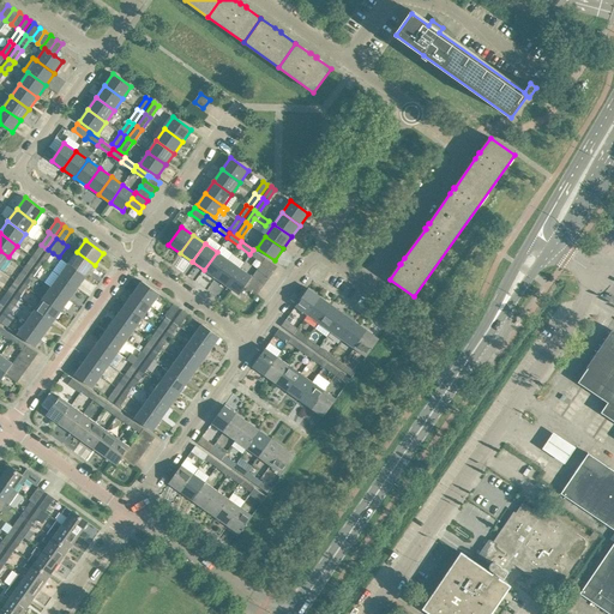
[(37,259),(46,248),(41,245),(32,257),(37,259)]
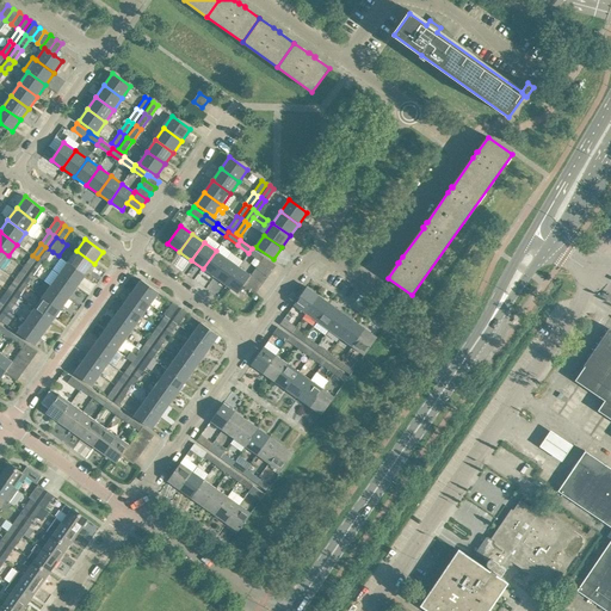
[(44,264),(53,252),(48,248),(39,260),(44,264)]
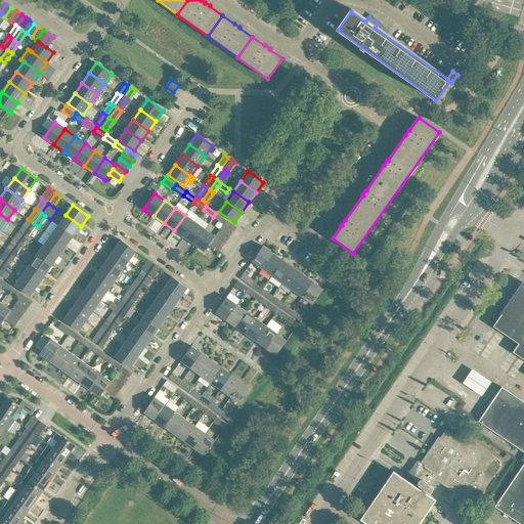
[(226,221),(216,213),(213,217),(223,224),(226,221)]
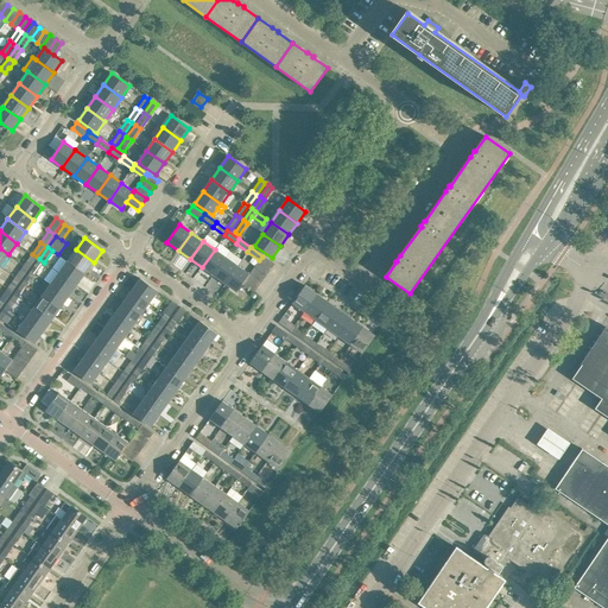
[(86,274),(94,263),(76,249),(68,261),(86,274)]
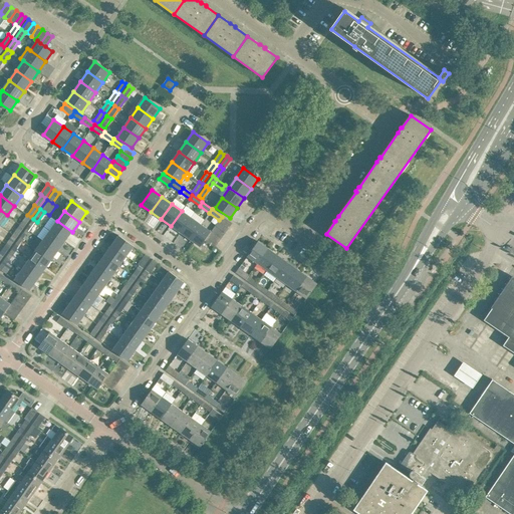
[(181,233),(191,218),(182,211),(171,226),(181,233)]
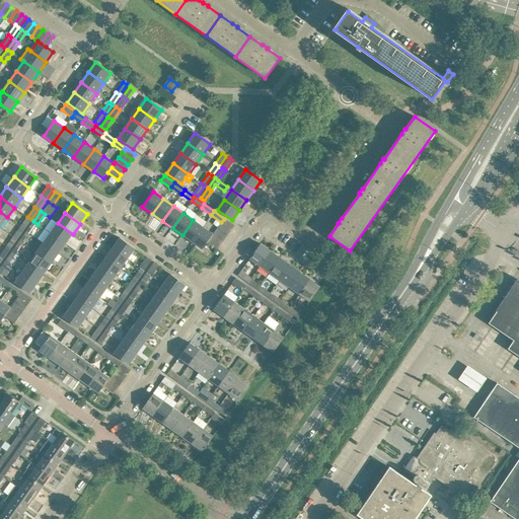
[(24,229),(31,219),(27,217),(20,226),(24,229)]
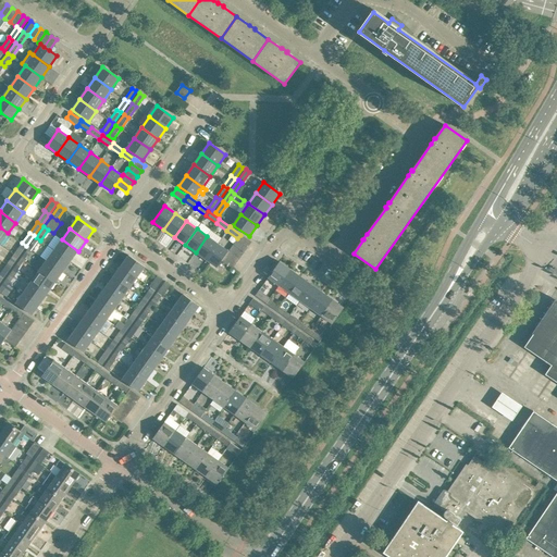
[(251,243),(240,235),(237,238),(237,239),(247,247),(251,243)]
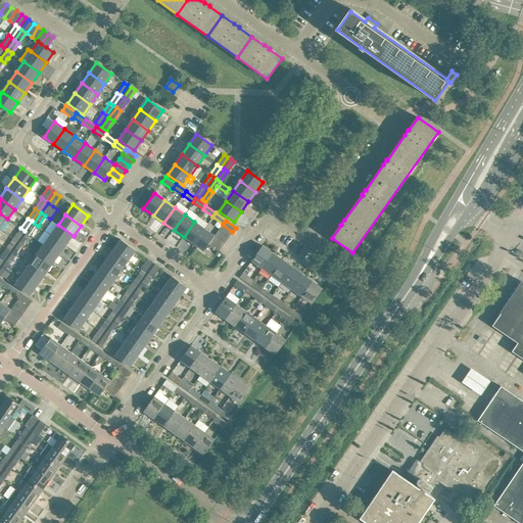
[(194,244),(204,229),(194,222),(184,237),(194,244)]
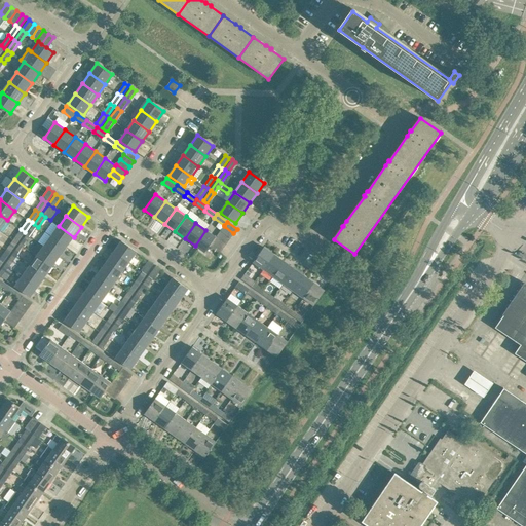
[(31,237),(38,227),(34,224),(27,234),(31,237)]
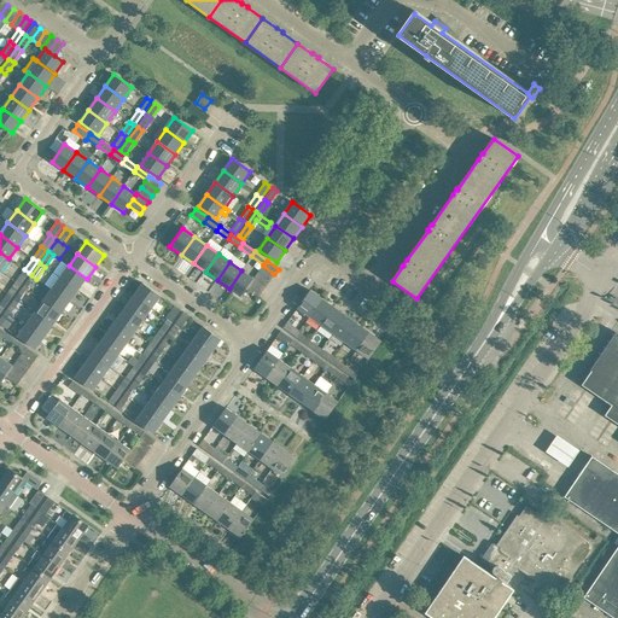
[(77,290),(87,279),(69,266),(60,278),(77,290)]
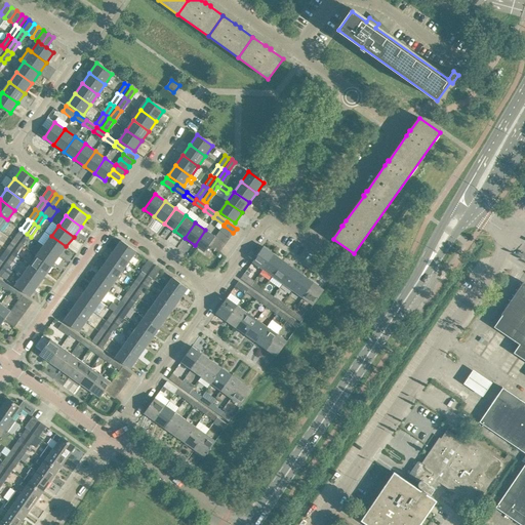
[(233,233),(224,226),(219,231),(230,238),(233,233)]
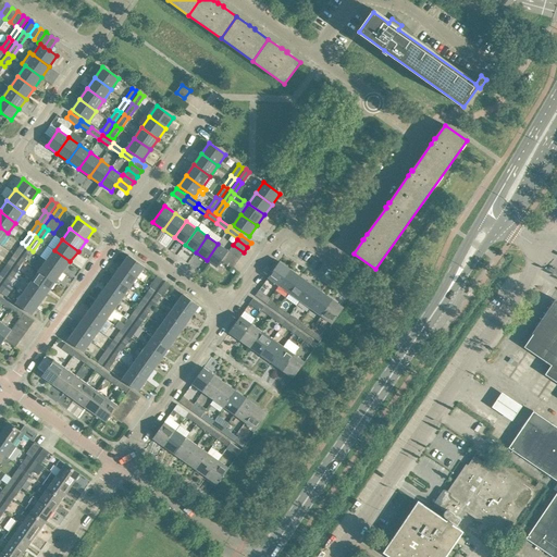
[(19,257),(26,246),(22,243),(14,254),(19,257)]
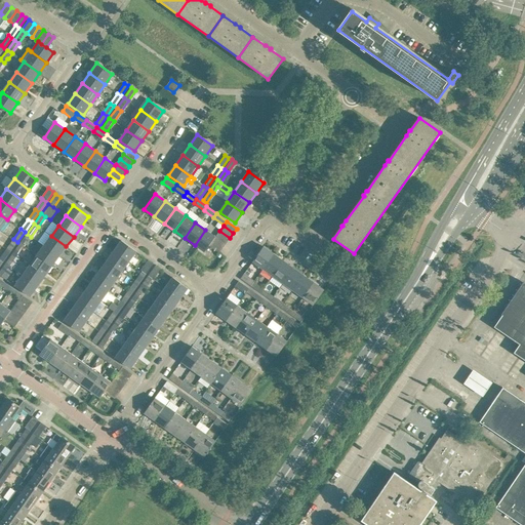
[(209,246),(212,241),(215,237),(205,230),(195,245),(204,252),(209,246)]
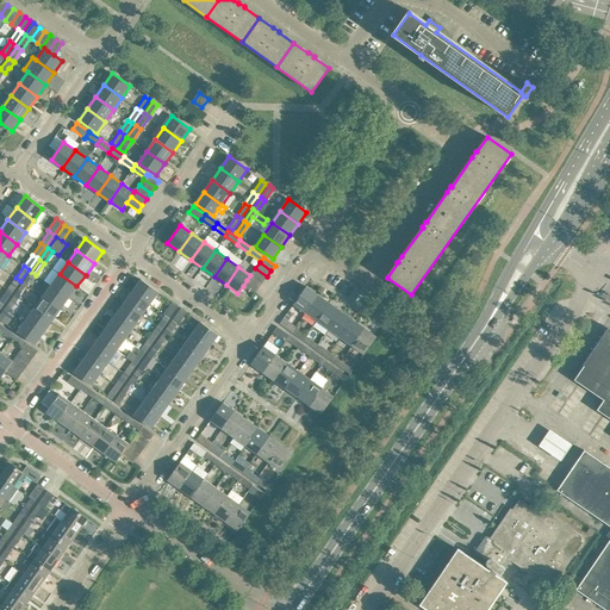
[(267,277),(255,268),(251,274),(262,282),(267,277)]
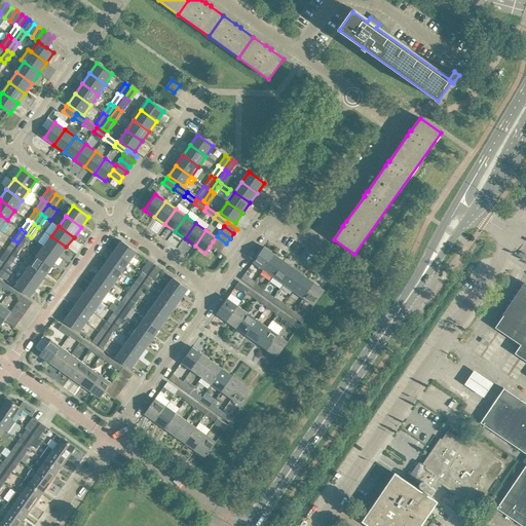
[(24,247),(31,237),(27,234),(20,245),(24,247)]
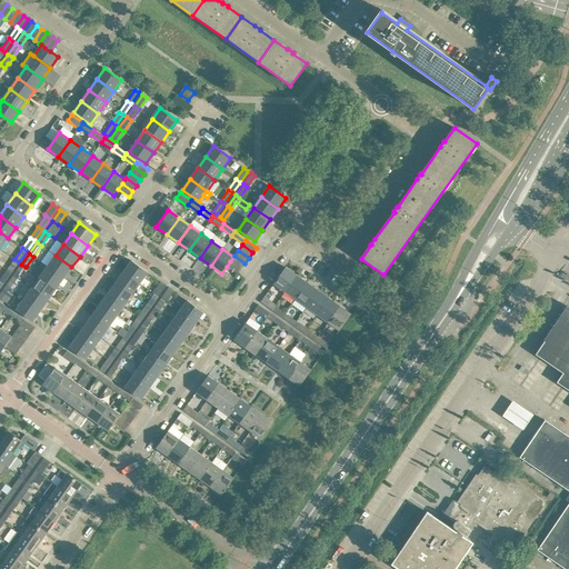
[(63,278),(71,267),(56,256),(48,267),(63,278)]
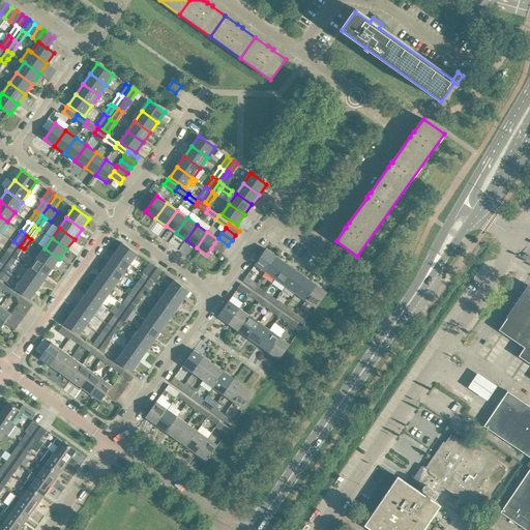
[(228,245),(218,238),(217,239),(214,243),(225,251),(228,245)]
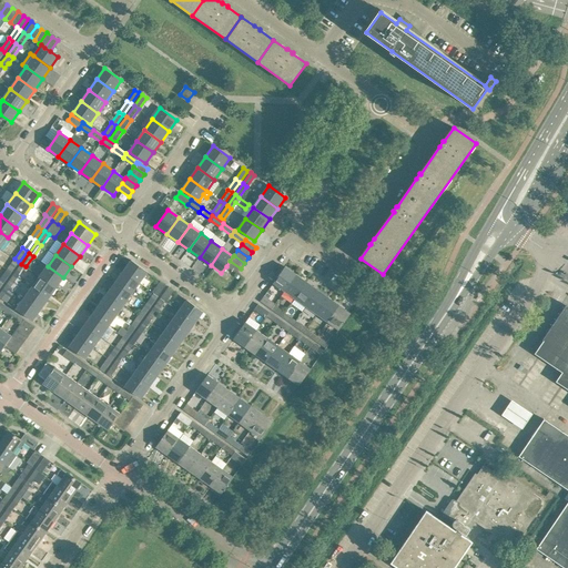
[(11,273),(19,262),(14,259),(7,270),(11,273)]
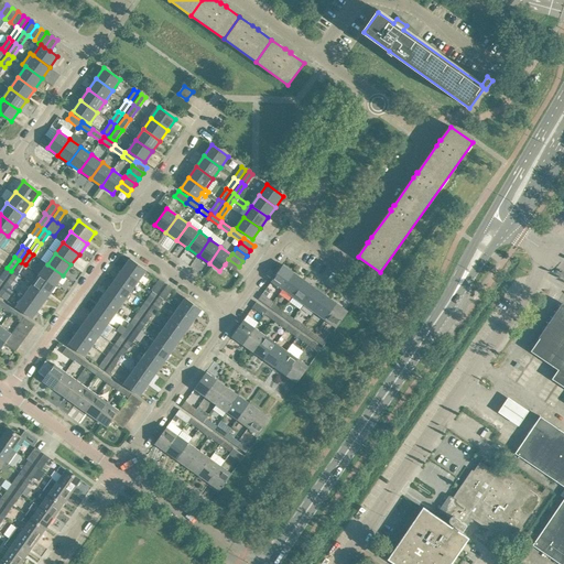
[(147,270),(130,258),(122,269),(139,281),(147,270)]
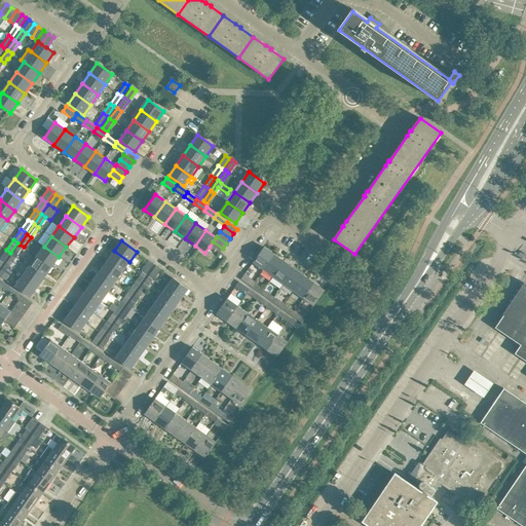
[(223,249),(213,241),(210,247),(220,254),(223,249)]
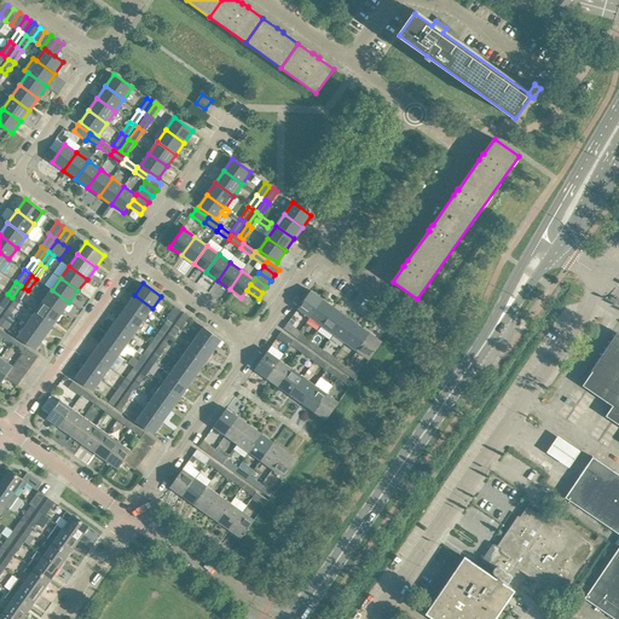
[(19,302),(28,290),(23,288),(15,299),(19,302)]
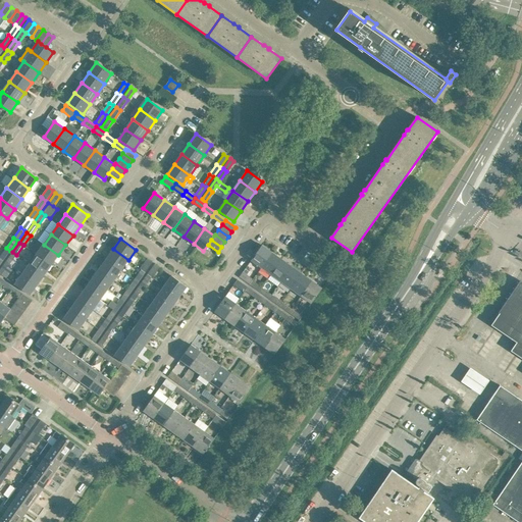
[(51,265),(58,255),(44,245),(37,254),(51,265)]
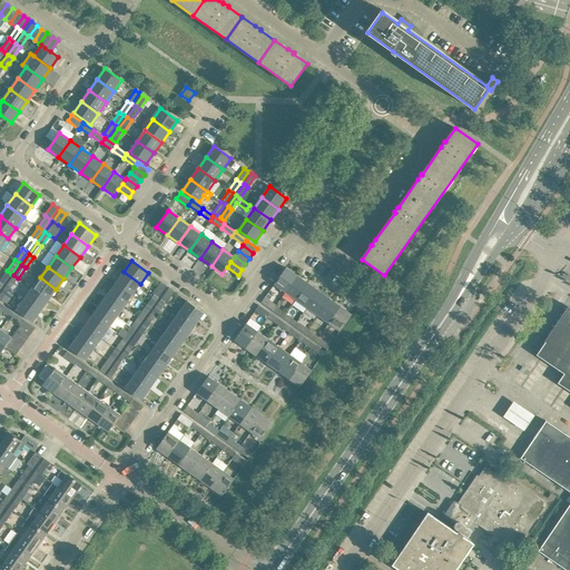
[(285,292),(297,275),(286,267),(274,284),(285,292)]
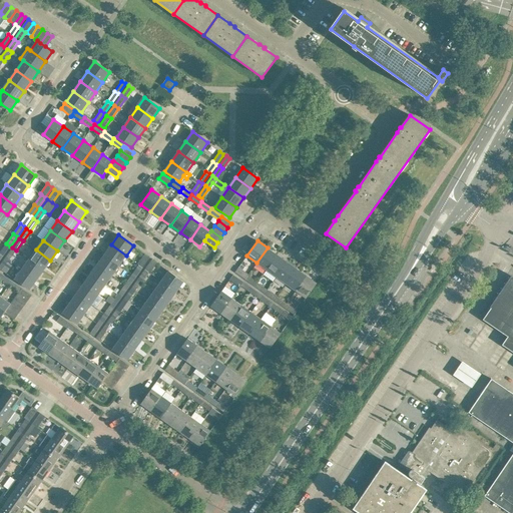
[(0,253),(3,255),(10,246),(6,243),(0,251),(0,253)]
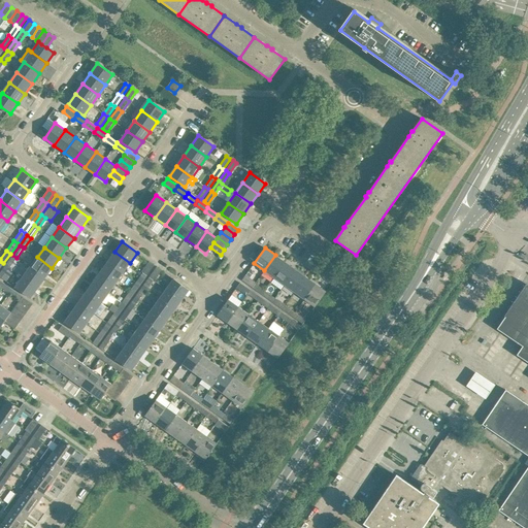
[(130,263),(114,252),(107,262),(123,273),(130,263)]
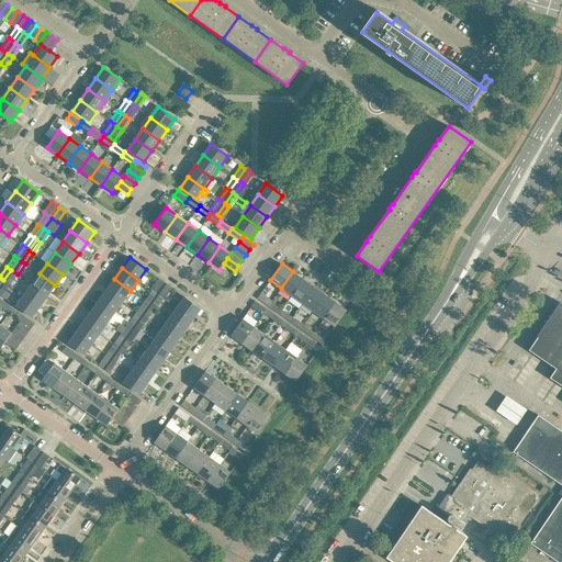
[(10,285),(18,274),(13,271),(6,282),(10,285)]
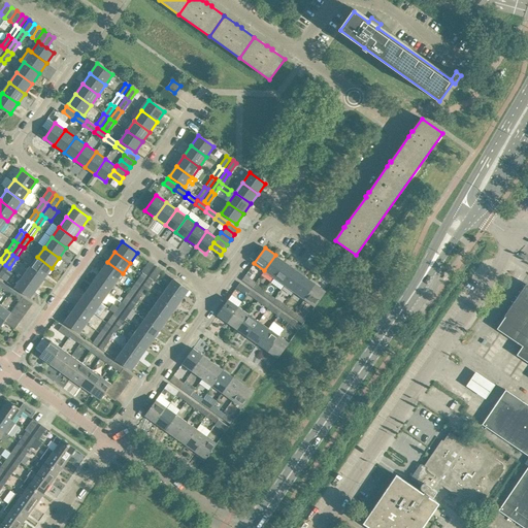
[(274,277),(286,262),(275,255),(264,270),(274,277)]
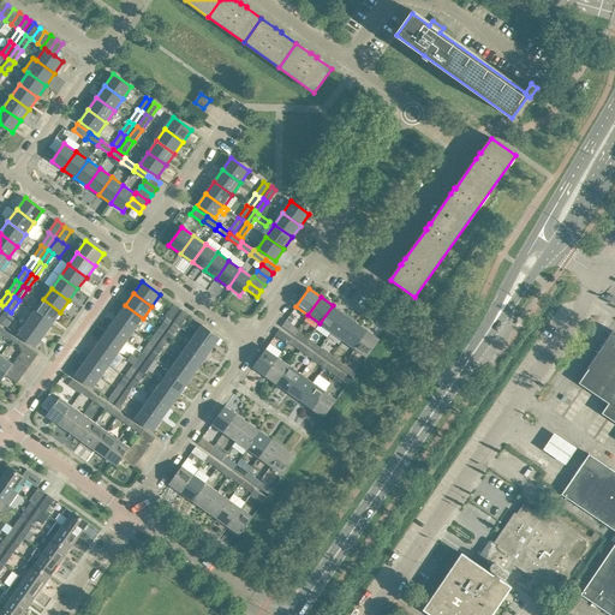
[(52,324),(60,312),(43,299),(35,311),(52,324)]
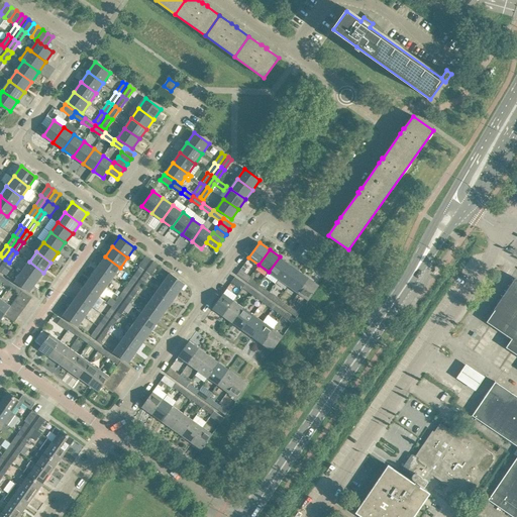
[(143,270),(151,260),(146,255),(138,266),(140,267),(143,270)]
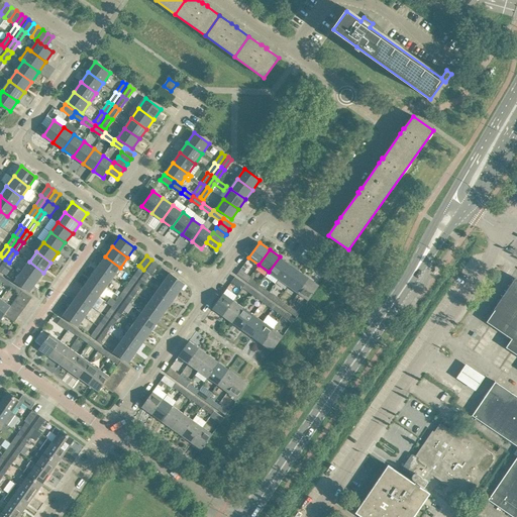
[(120,268),(105,256),(98,267),(113,278),(120,268)]
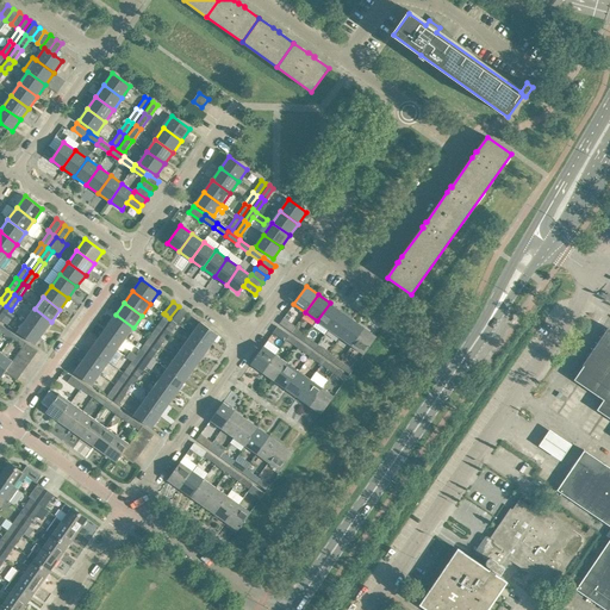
[(329,329),(341,311),(330,303),(317,321),(329,329)]
